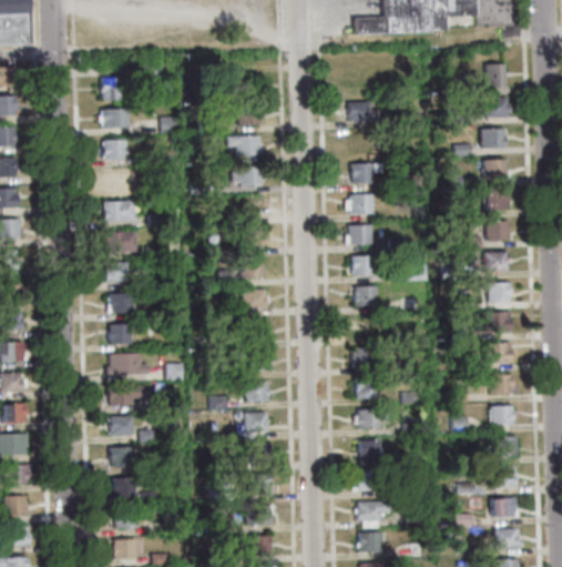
[(0,0),(0,46),(34,46),(33,0),(0,0)]
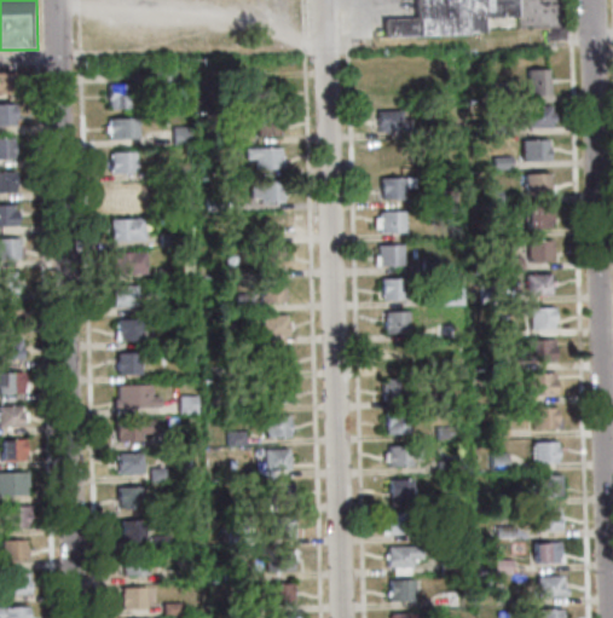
[(418,0),(420,21),(421,39),(472,38),(472,35),(469,0),(418,0)]
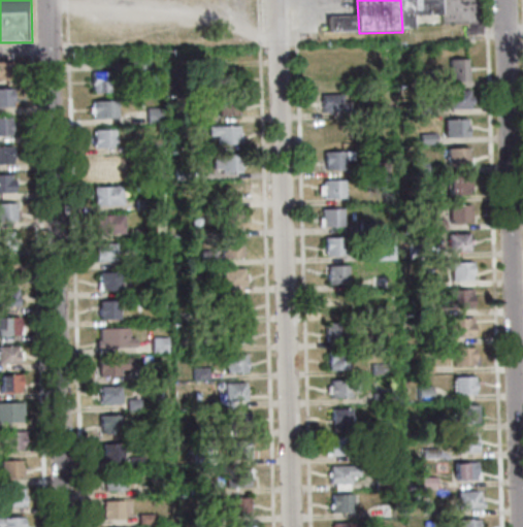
[(400,0),(416,0),(417,17),(417,30),(402,30),(400,0)]
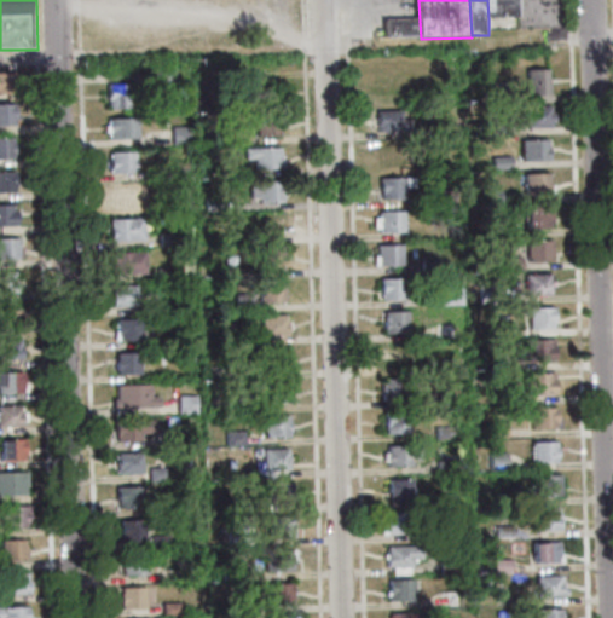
[(487,0),(520,0),(521,18),(489,19),(487,0)]
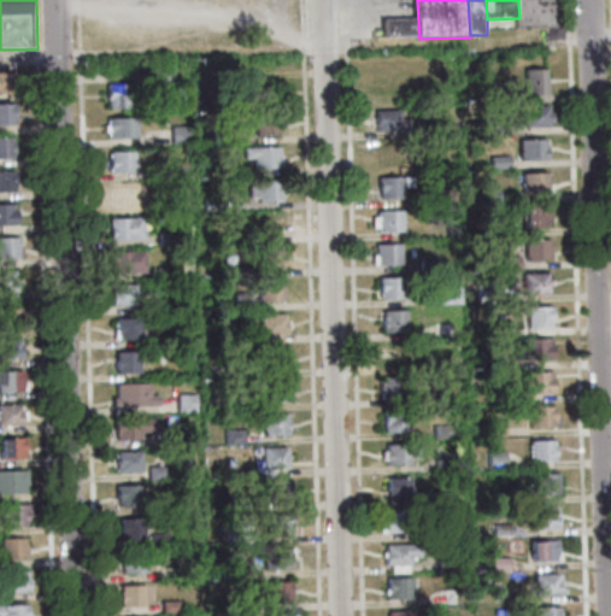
[(419,39),(387,40),(387,22),(418,21),(419,39)]
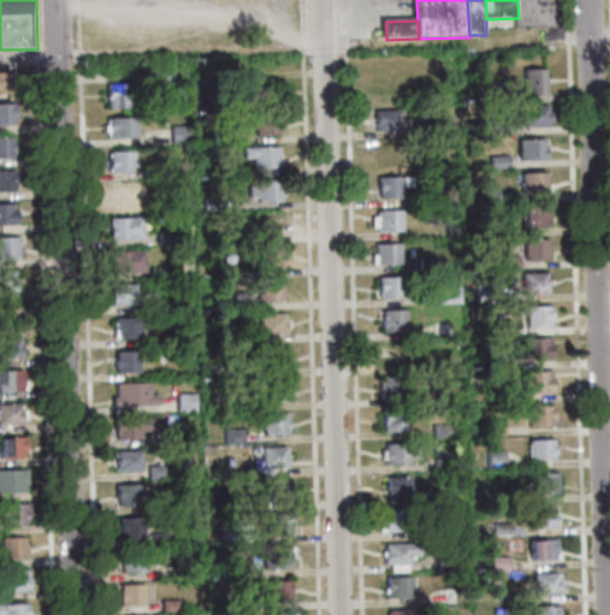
[(549,95),(529,96),(528,71),(549,71),(549,95)]
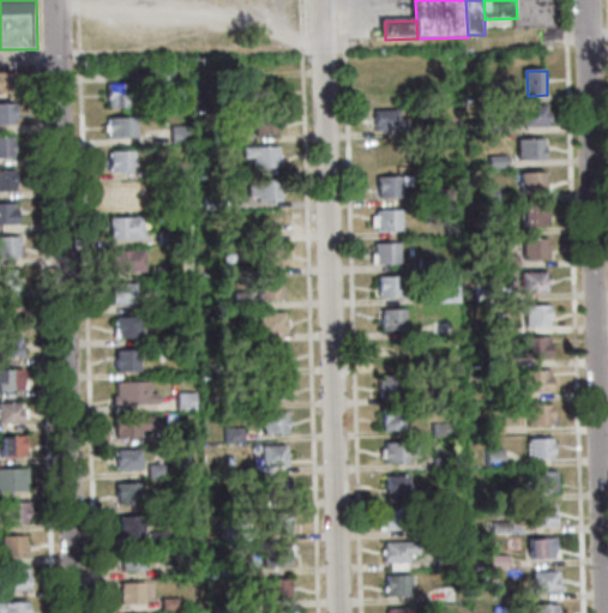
[(18,95),(0,95),(0,73),(17,73),(18,95)]
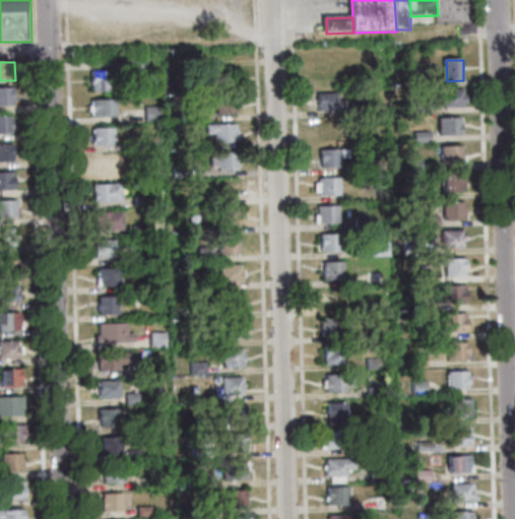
[(338,85),(338,64),(321,64),(321,85),(338,85)]
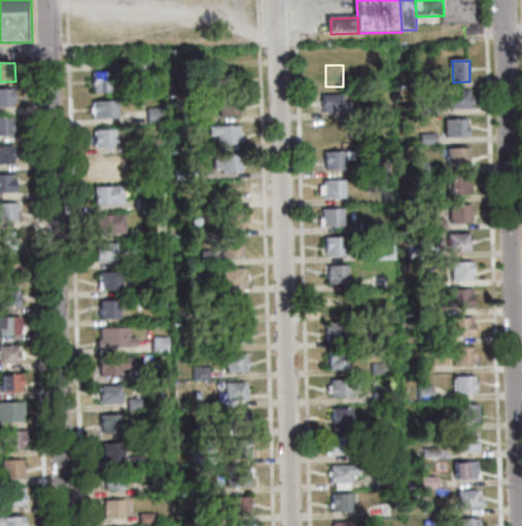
[(217,72),(241,71),(241,89),(218,90),(217,72)]
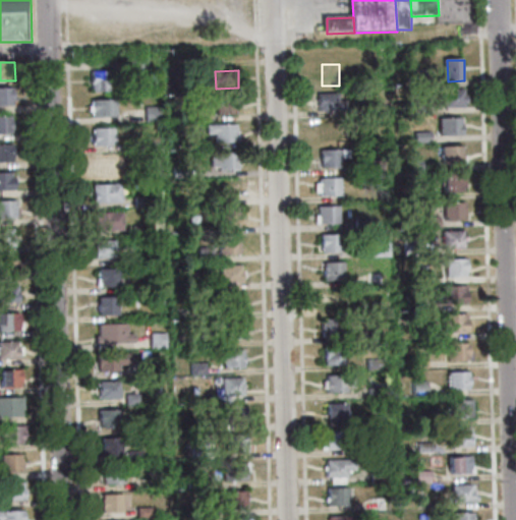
[(111,71),(112,92),(96,92),(95,71),(111,71)]
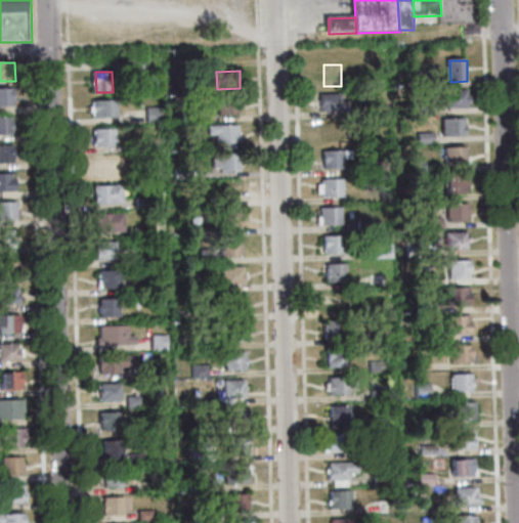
[(421,78),(435,78),(436,86),(421,86),(421,78)]
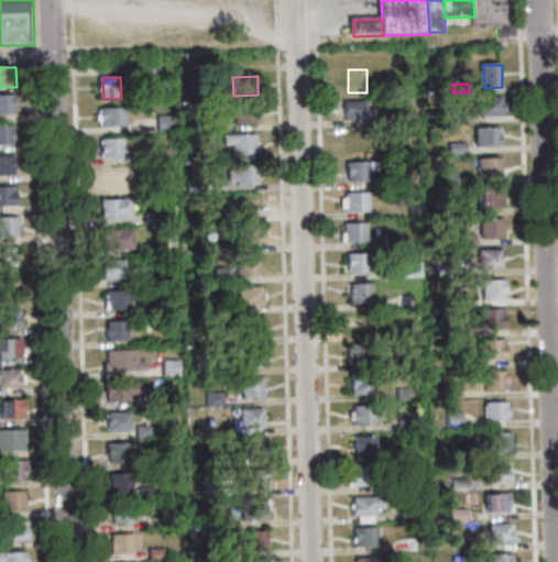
[(0,96),(18,96),(18,111),(17,111),(17,116),(0,116),(0,96)]
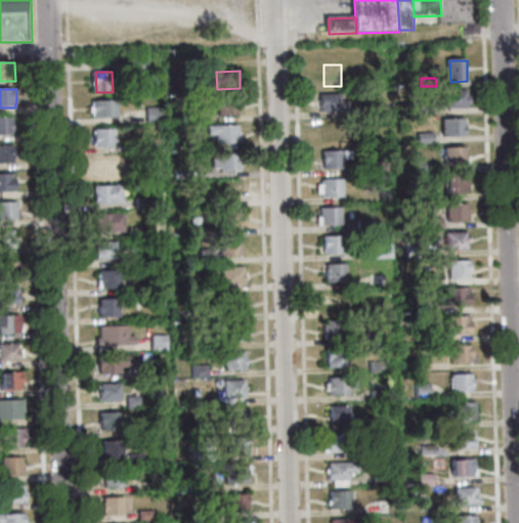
[(448,110),(448,92),(469,91),(469,96),(471,96),(471,105),(469,105),(469,109),(448,110)]
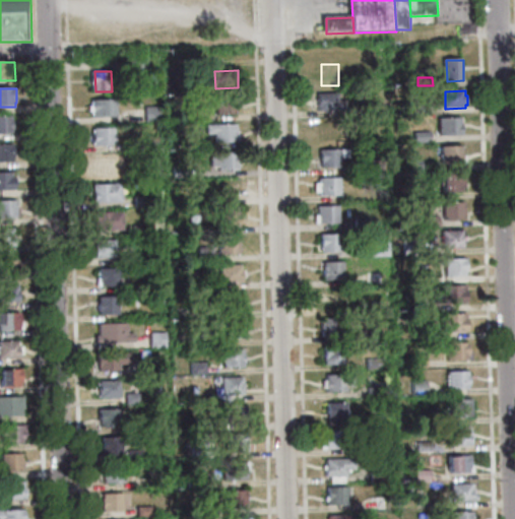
[(347,101),(347,110),(321,111),(320,94),(339,93),(339,101),(347,101)]
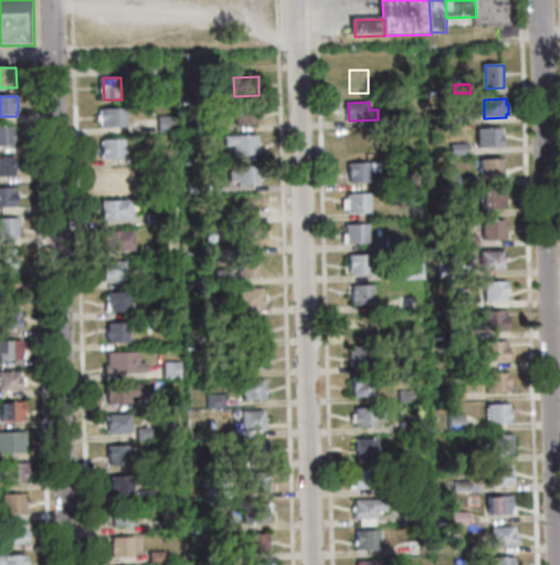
[(259,124),(239,125),(238,106),(259,106),(259,124)]
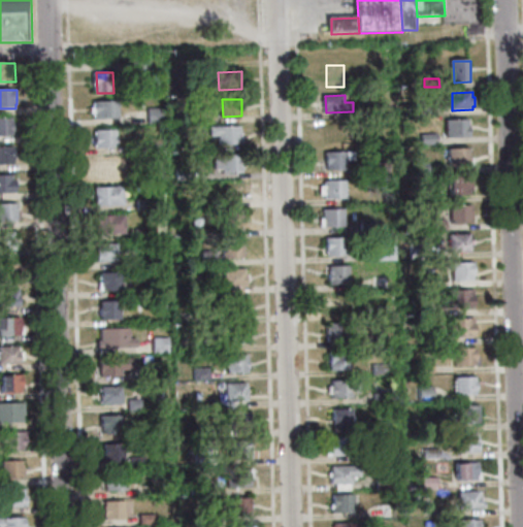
[(97,101),(120,101),(121,118),(97,119),(97,101)]
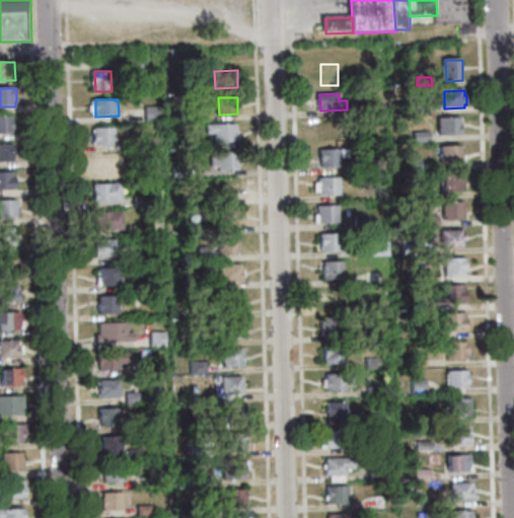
[(361,105),(376,105),(376,115),(361,116),(361,105)]
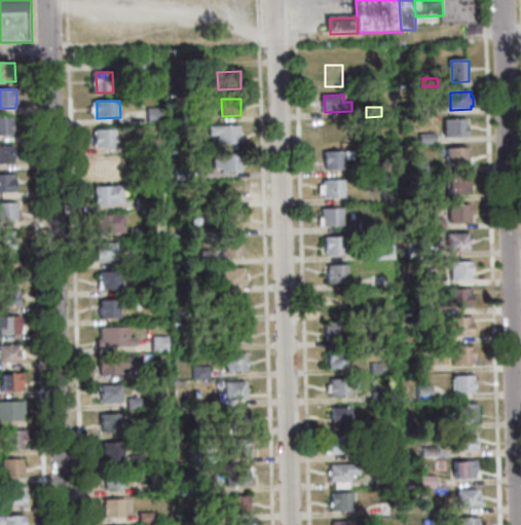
[(150,109),(164,108),(164,123),(150,123),(150,109)]
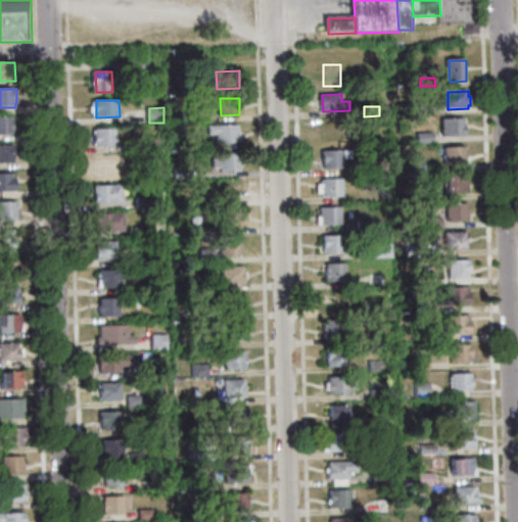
[(430,114),(418,115),(418,107),(430,107),(430,114)]
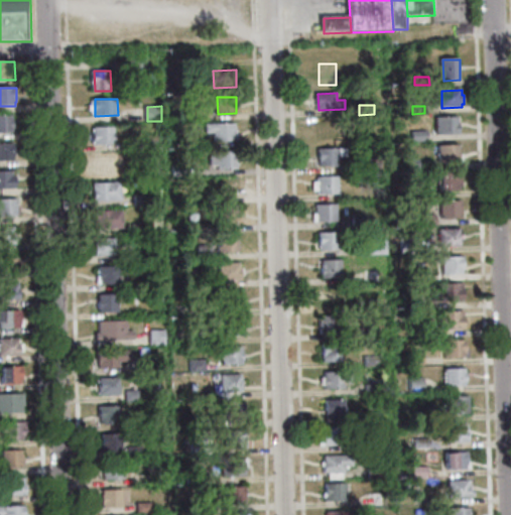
[(0,134),(0,115),(13,115),(14,134),(0,134)]
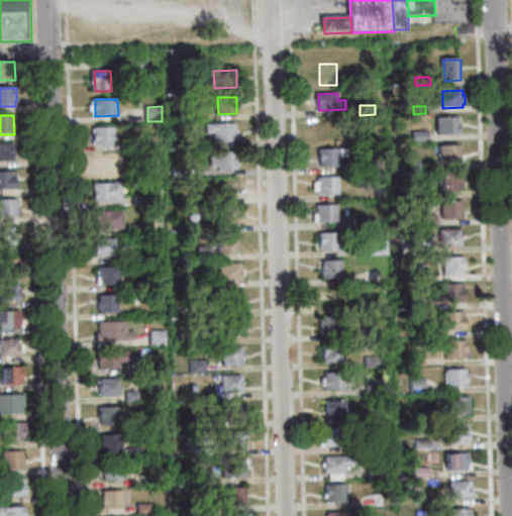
[(438,135),(438,118),(464,117),(464,126),(461,126),(461,134),(438,135)]
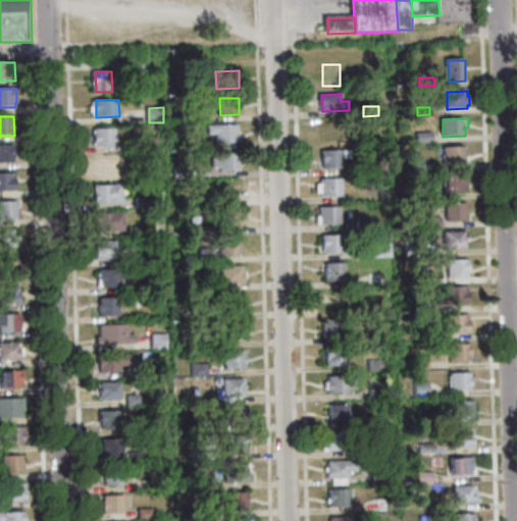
[(343,122),(318,122),(318,140),(343,140),(343,122)]
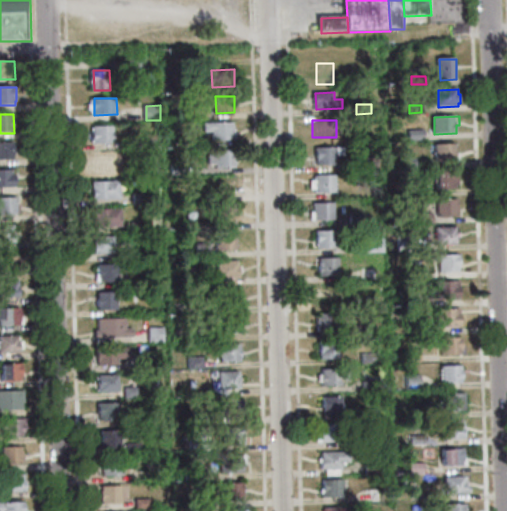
[(234,139),(214,140),(214,131),(206,132),(206,123),(233,122),(234,139)]
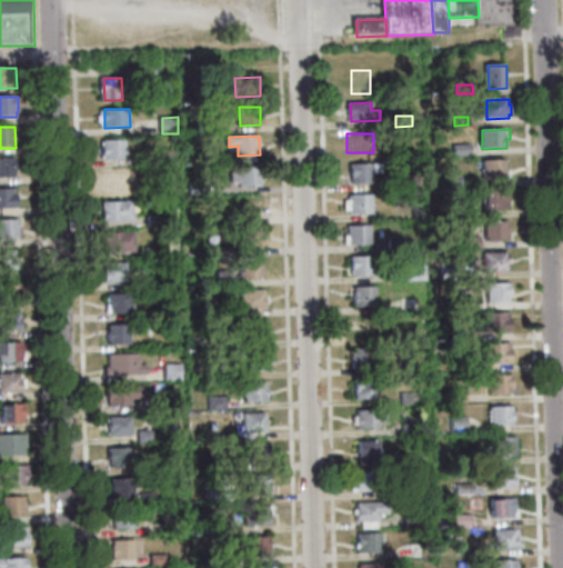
[(127,140),(128,159),(104,160),(104,140),(127,140)]
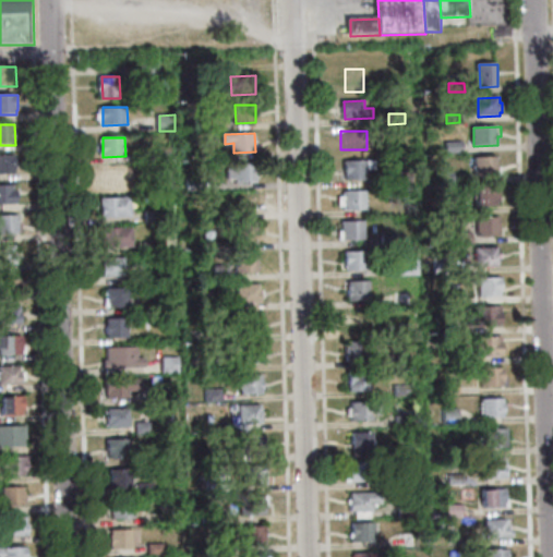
[(447,154),(447,143),(464,142),(464,153),(447,154)]
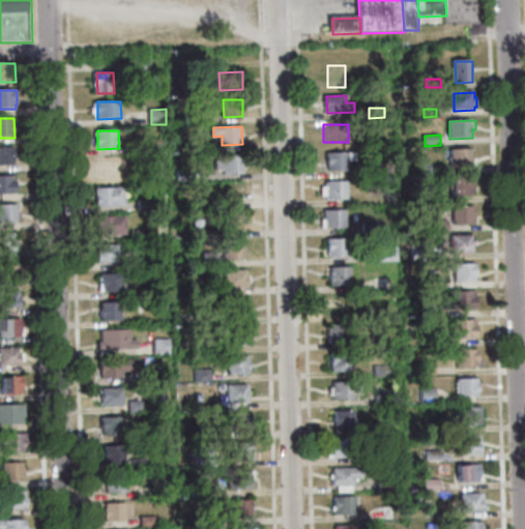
[(167,140),(167,152),(153,153),(152,140),(167,140)]
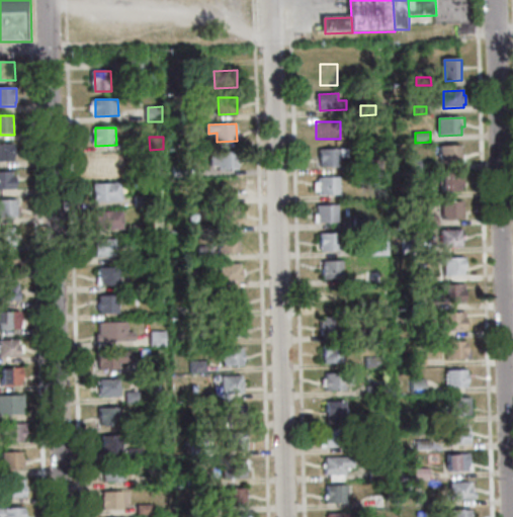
[(0,144),(14,144),(15,163),(0,163),(0,144)]
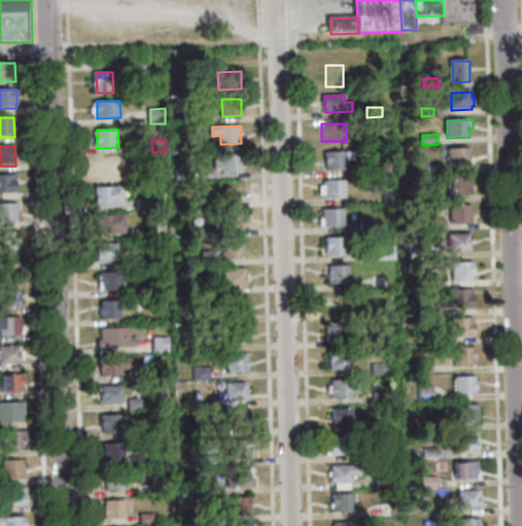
[(472,166),(451,167),(450,148),(471,148),(472,166)]
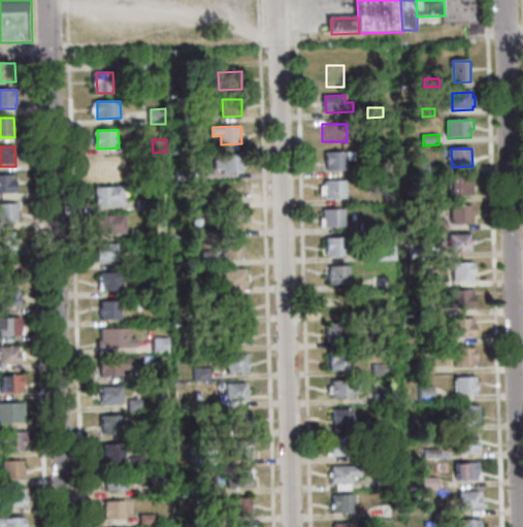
[(356,152),(356,160),(347,160),(348,169),(329,170),(328,153),(356,152)]
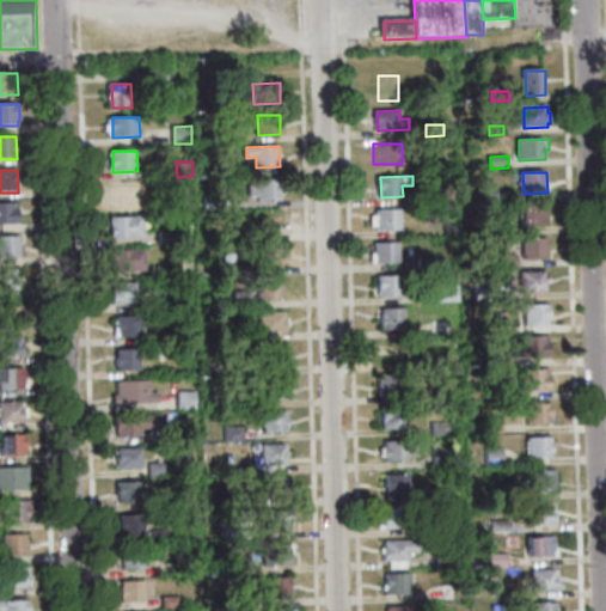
[(259,200),(259,196),(251,196),(250,182),(282,181),(283,200),(259,200)]
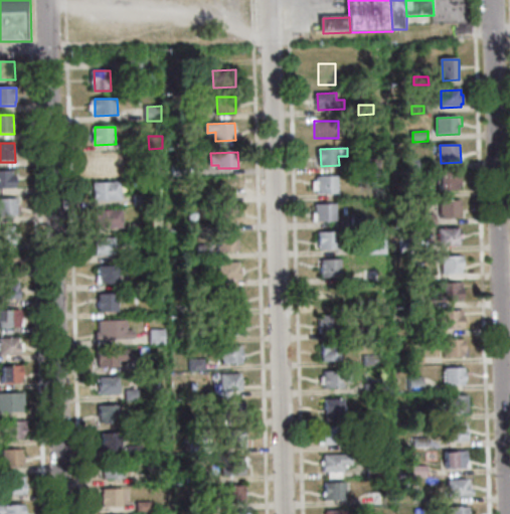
[(94,155),(113,155),(114,172),(95,172),(94,155)]
